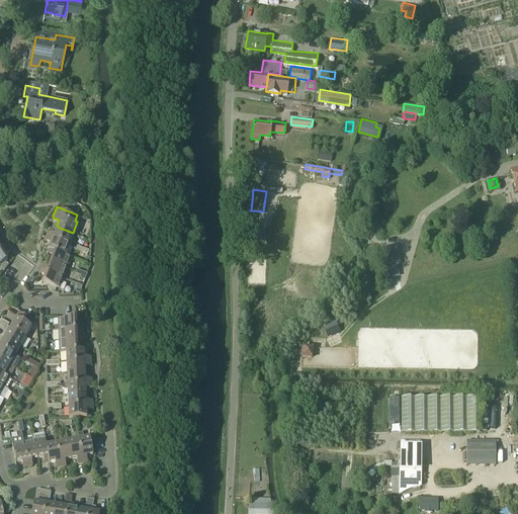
[(49,231),(48,231),(46,234),(49,235),(69,243),(73,233),(60,228),(57,226),(54,233),(49,231)]
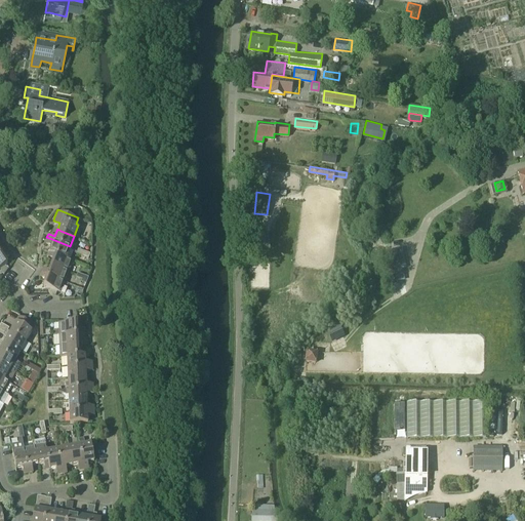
[(45,241),(49,242),(51,243),(49,250),(66,256),(70,246),(49,238),(46,237),(45,241)]
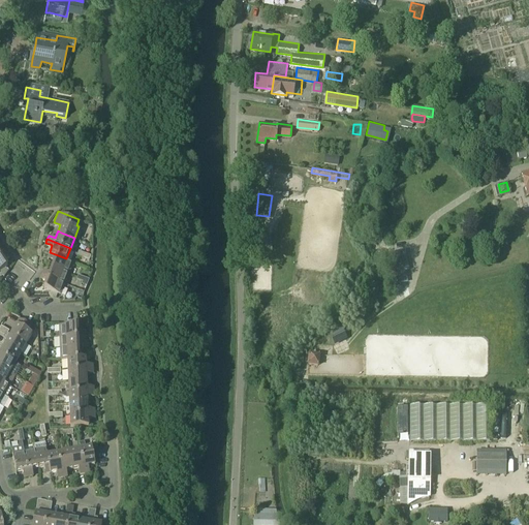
[(7,265),(4,259),(9,255),(6,251),(0,254),(0,269),(4,267),(5,266),(7,265)]
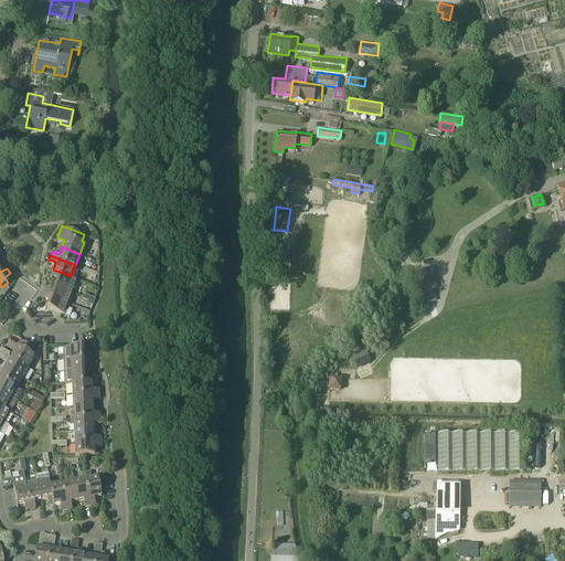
[(53,270),(51,273),(53,274),(59,276),(55,283),(74,289),(78,278),(71,276),(53,270)]
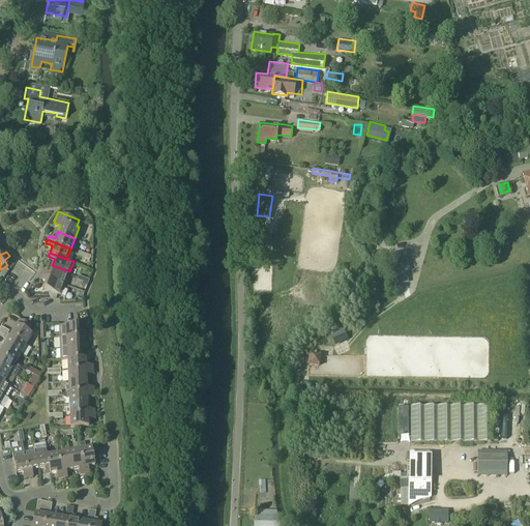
[(406,254),(394,256),(399,278),(407,276),(406,268),(409,268),(406,254)]
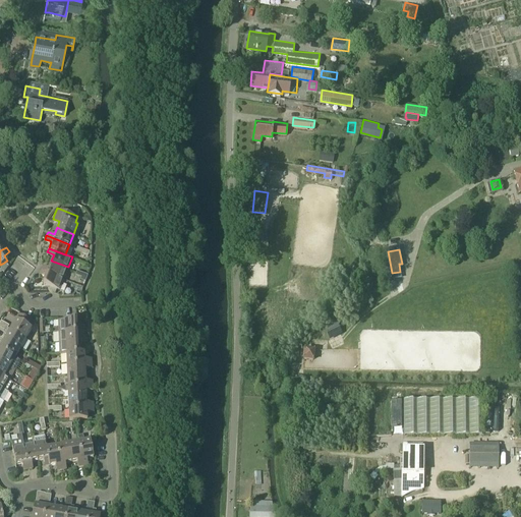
[(49,268),(42,265),(41,269),(49,272),(64,278),(68,267),(51,261),(49,268)]
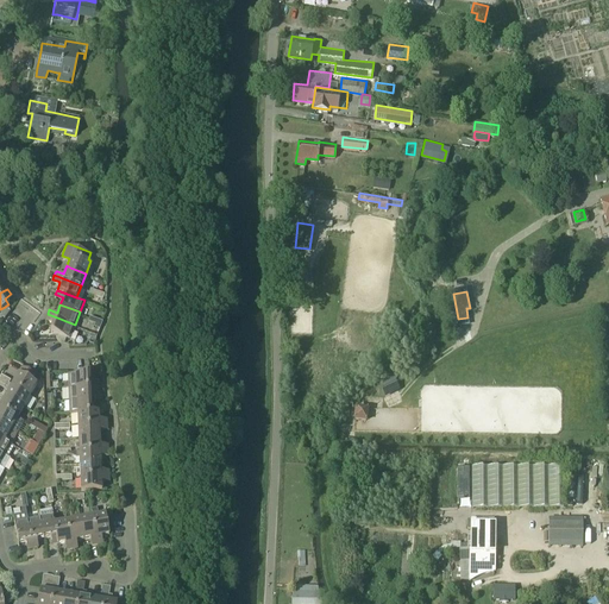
[(5,307),(0,309),(5,316),(10,308),(6,306),(5,307)]
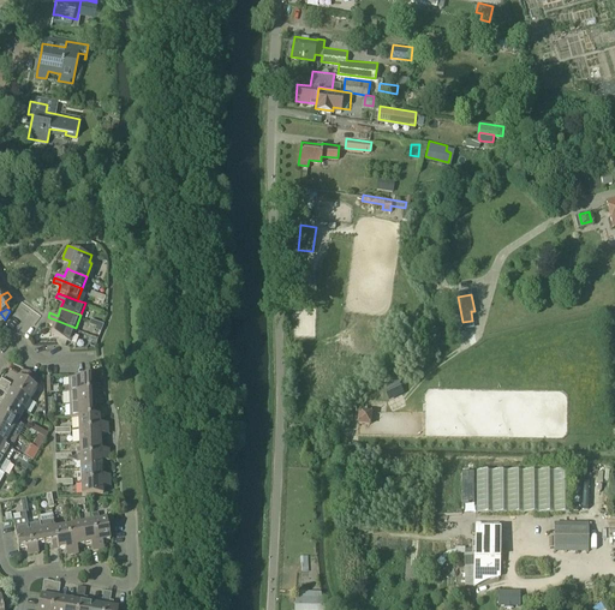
[(47,321),(54,324),(51,333),(58,335),(65,338),(71,340),(76,328),(58,321),(48,317),(47,321)]
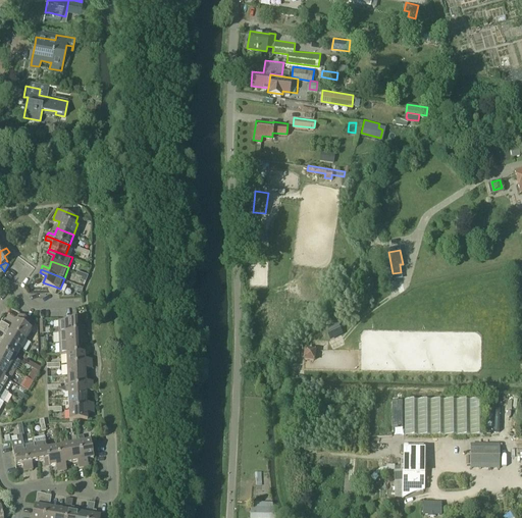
[(32,326),(27,324),(30,319),(18,312),(10,328),(25,337),(32,326)]
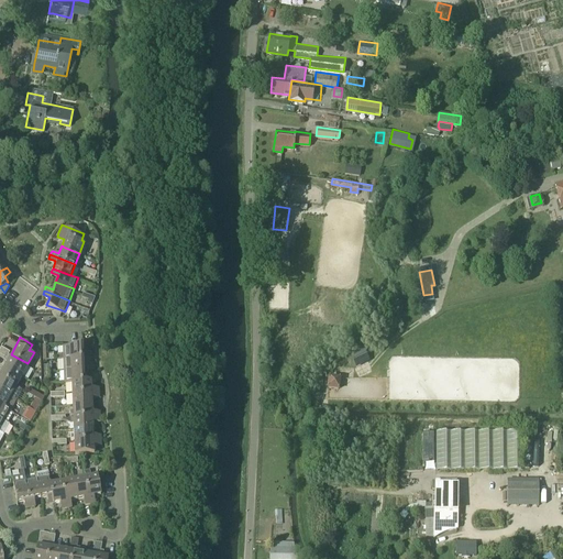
[(83,351),(83,343),(63,343),(63,351),(61,351),(61,352),(57,352),(57,357),(63,357),(90,355),(90,351),(83,351)]
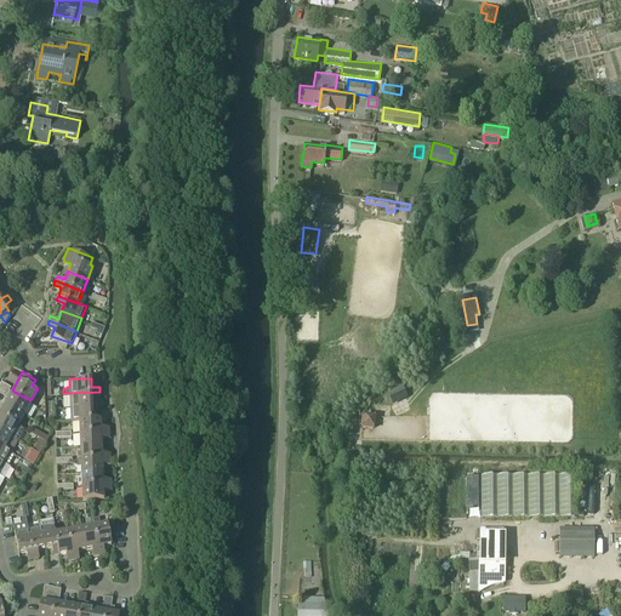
[(400,381),(386,388),(392,400),(406,393),(400,381)]
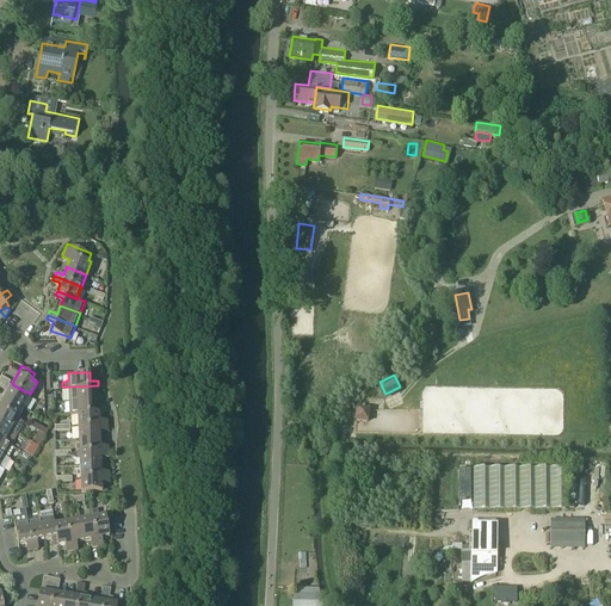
[(11,384),(8,382),(11,378),(6,376),(1,383),(6,385),(5,387),(6,389),(8,390),(5,395),(24,406),(30,394),(12,384),(11,384)]
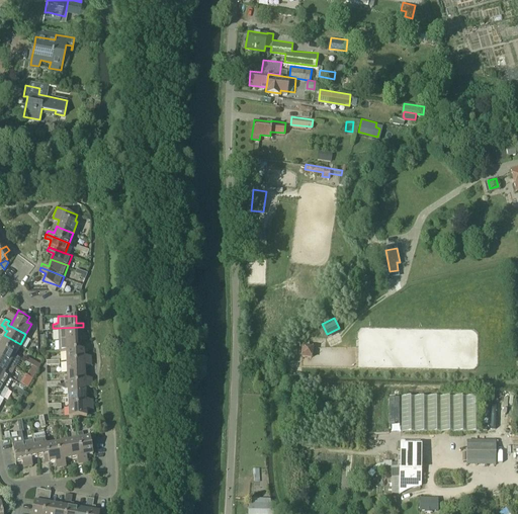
[(83,327),(58,328),(59,339),(77,338),(76,331),(83,331),(83,327)]
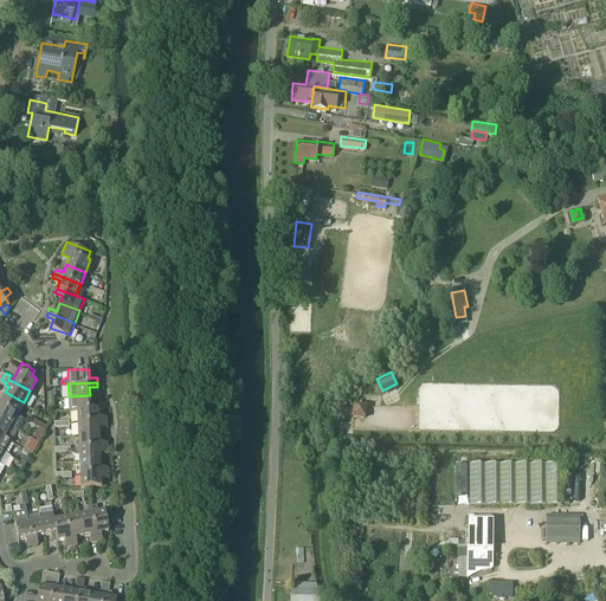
[(0,404),(17,413),(23,417),(28,406),(24,402),(5,392),(2,396),(0,395),(0,404)]
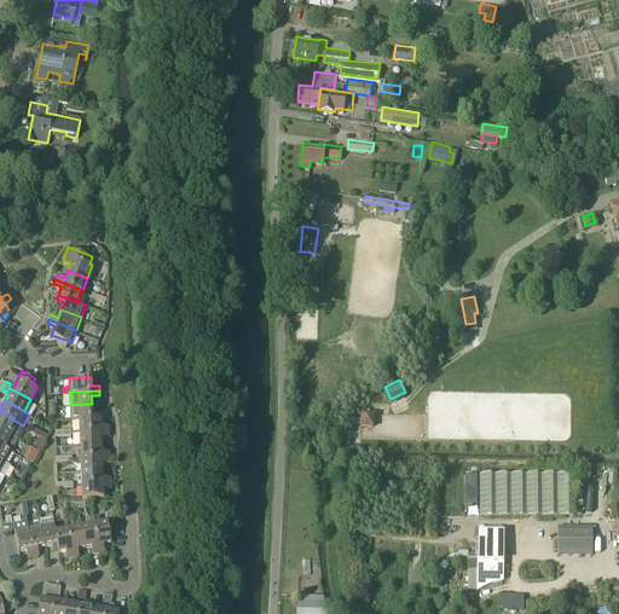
[(70,418),(79,418),(79,417),(100,416),(100,412),(92,412),(92,404),(70,405),(70,417),(70,418)]
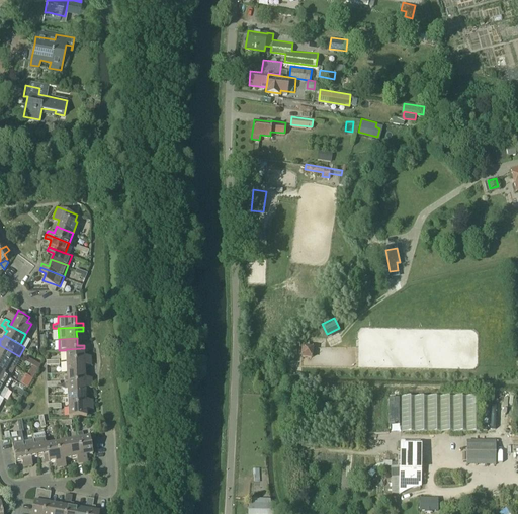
[(312,345),(301,344),(300,354),(311,355),(312,345)]
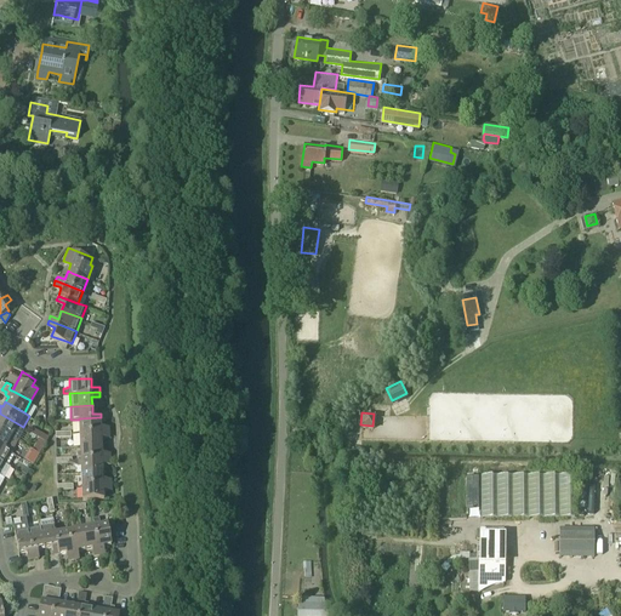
[(0,428),(17,438),(23,427),(17,423),(0,414),(0,428)]
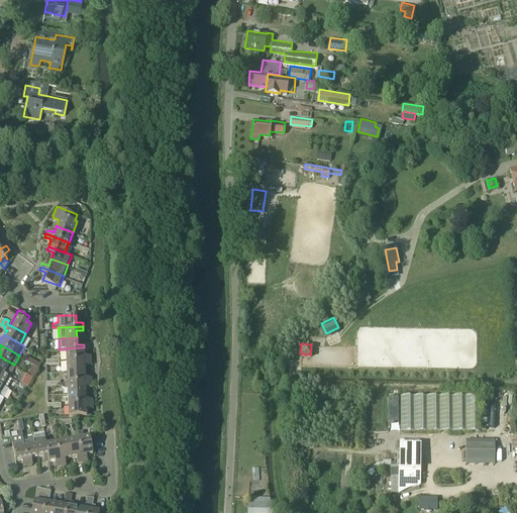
[(91,354),(84,354),(84,347),(66,348),(66,349),(67,360),(91,358),(91,354)]
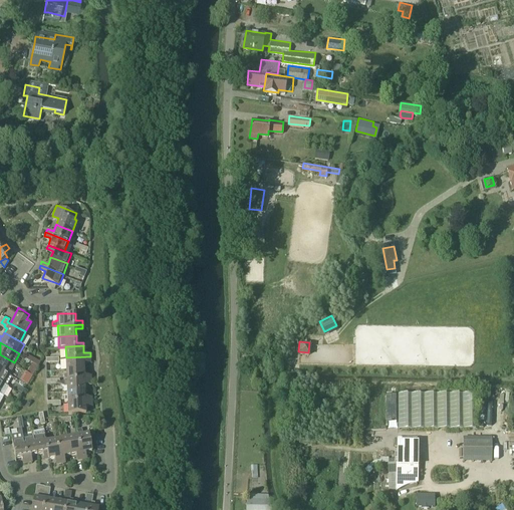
[(0,367),(4,369),(4,368),(9,371),(14,362),(0,354),(0,367)]
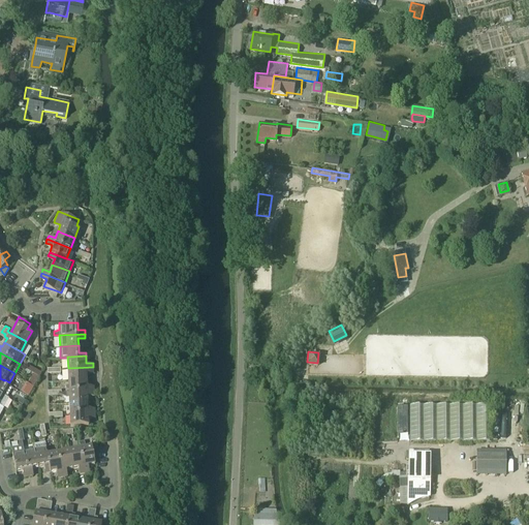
[(38,375),(41,370),(40,370),(34,366),(31,370),(38,374),(38,375)]
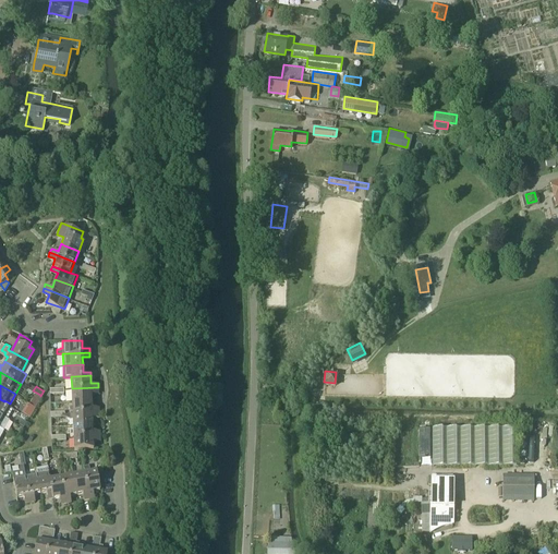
[(72,400),(92,399),(91,392),(98,392),(98,387),(72,388),(72,400)]
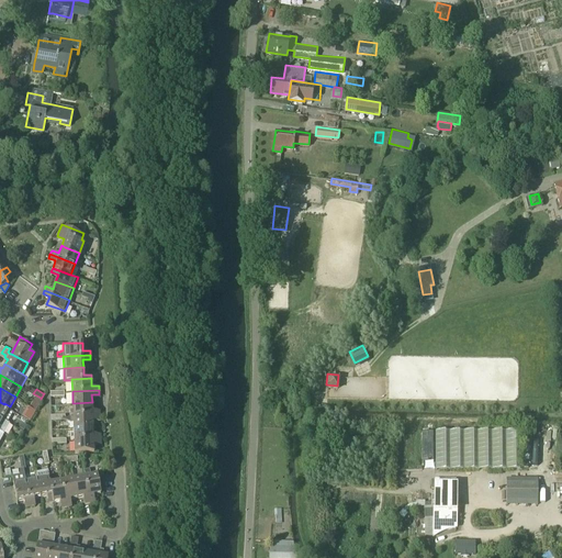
[(11,408),(10,406),(4,403),(4,404),(0,402),(0,415),(4,419),(11,408)]
